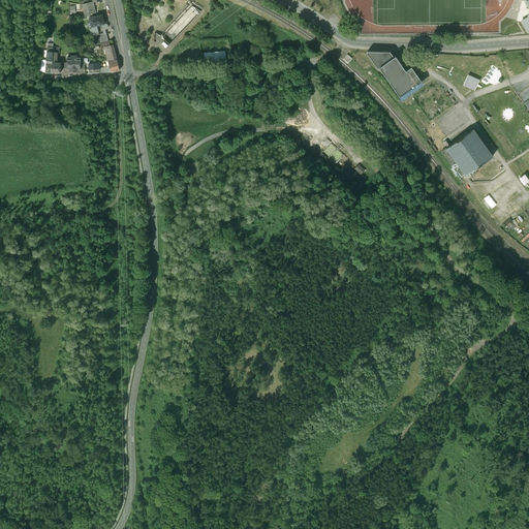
[(94,2),(85,4),(86,16),(95,13),(94,2)]
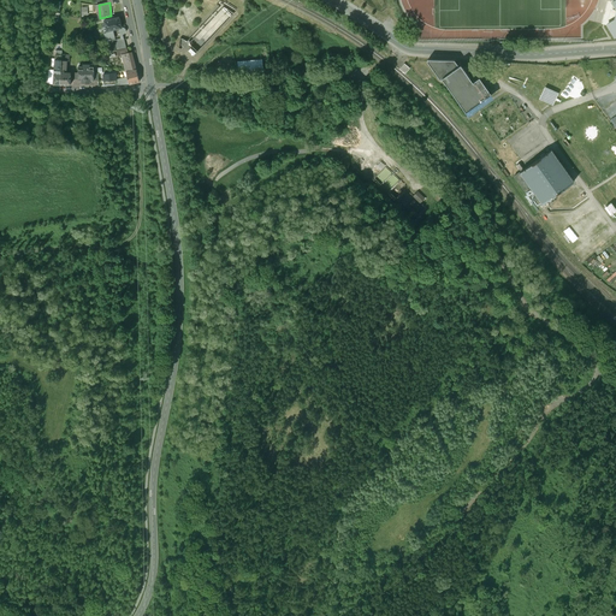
[(223,5),(187,41),(197,51),(232,15),(223,5)]
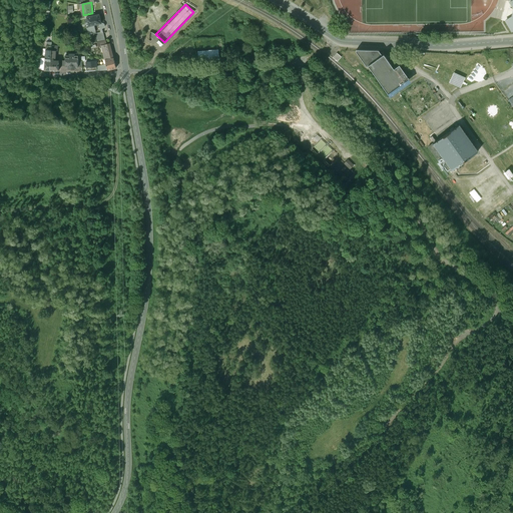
[(99,14),(87,17),(87,19),(86,19),(87,22),(88,22),(89,27),(87,28),(88,33),(96,31),(94,25),(98,24),(101,23),(99,14)]
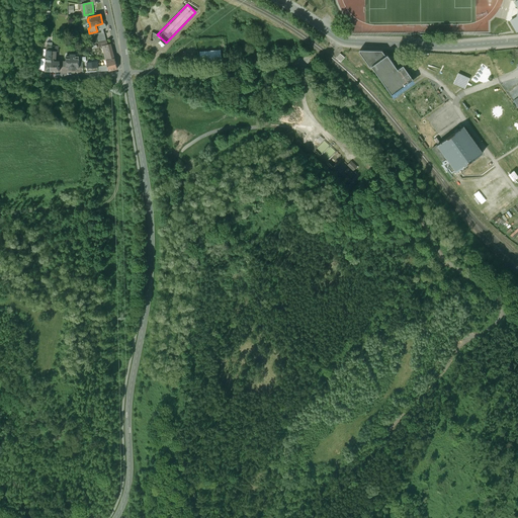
[(101,32),(96,33),(99,42),(106,40),(104,32),(102,33),(101,32)]
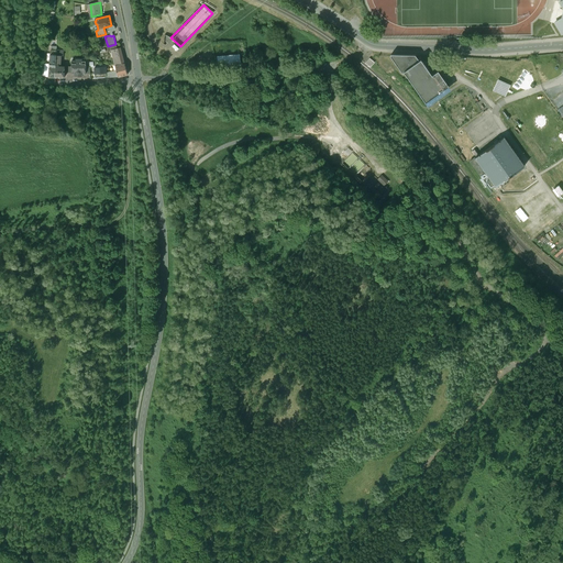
[(118,50),(114,51),(114,52),(116,58),(113,59),(116,66),(124,64),(120,48),(118,50)]
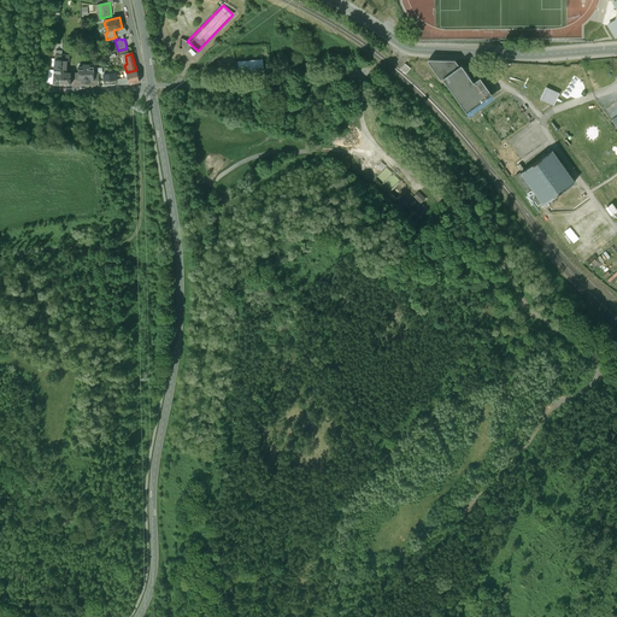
[(459,66),(454,60),(429,59),(428,60),(428,62),(441,80),(442,78),(466,112),(475,106),(492,94),(488,89),(480,77),(474,82),(462,65),(459,66)]
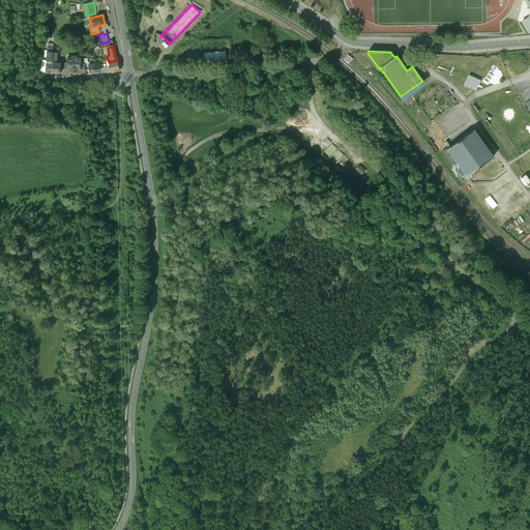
[(226,52),(204,53),(205,62),(226,60),(226,52)]
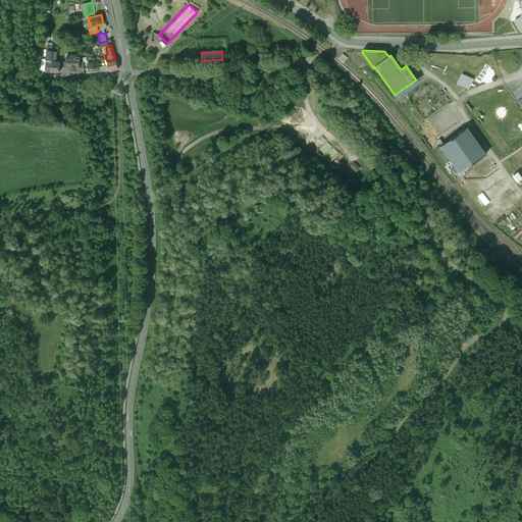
[(57,52),(52,52),(50,72),(59,73),(60,62),(56,62),(57,52)]
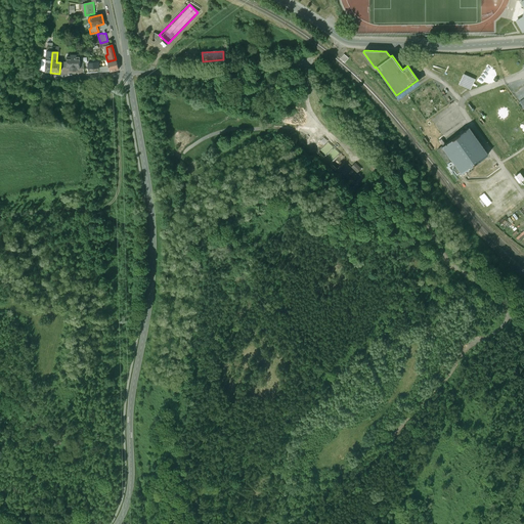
[(345,55),(344,54),(340,58),(344,62),(348,58),(345,55)]
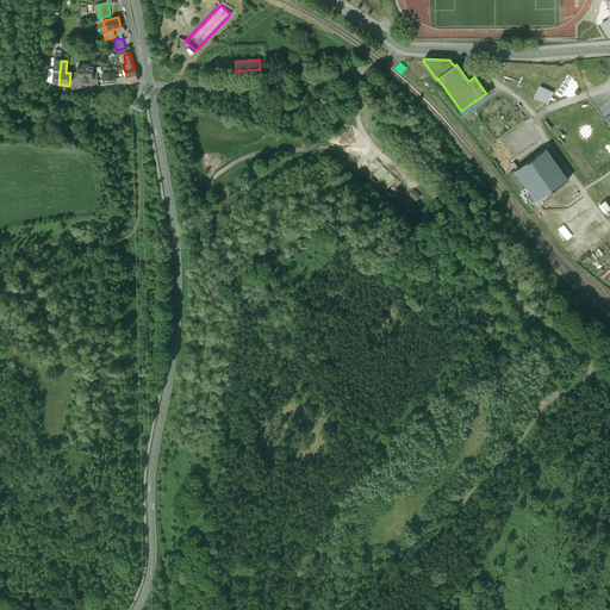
[(135,69),(125,72),(126,78),(123,78),(123,80),(125,80),(125,85),(128,85),(137,81),(135,69)]
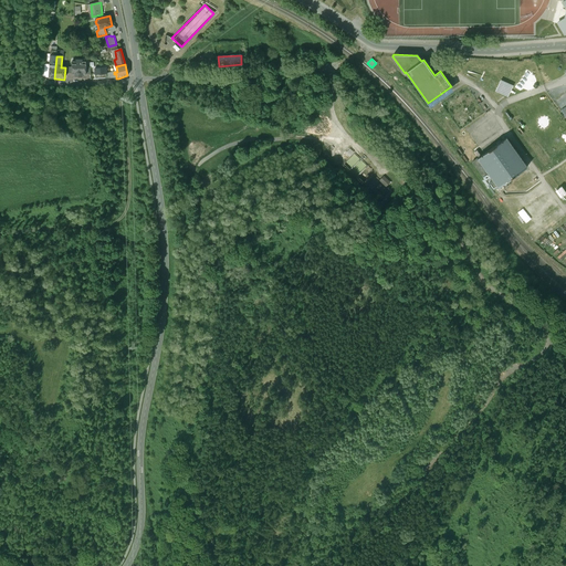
[(95,75),(94,75),(95,80),(116,79),(116,74),(114,74),(114,72),(106,74),(105,69),(94,69),(95,75)]
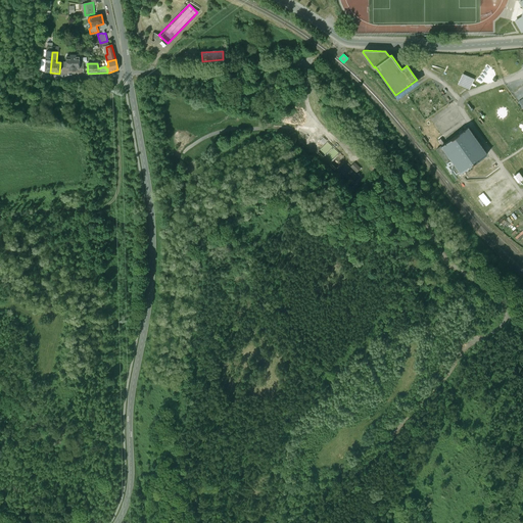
[(458,85),(469,90),(474,79),(463,74),(458,85)]
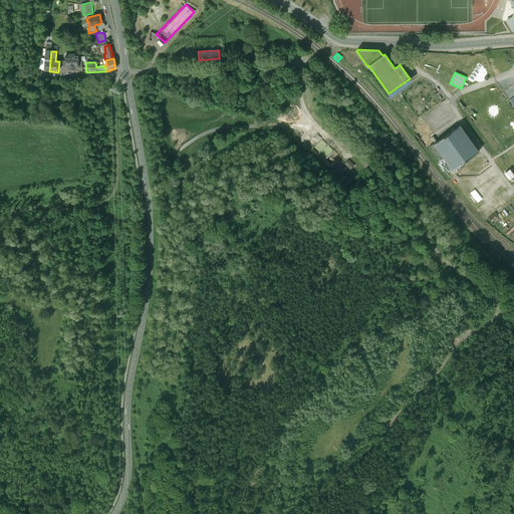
[(435,143),(433,144),(434,144),(429,147),(440,163),(441,162),(449,173),(452,171),(454,169),(479,152),(460,124),(435,143)]
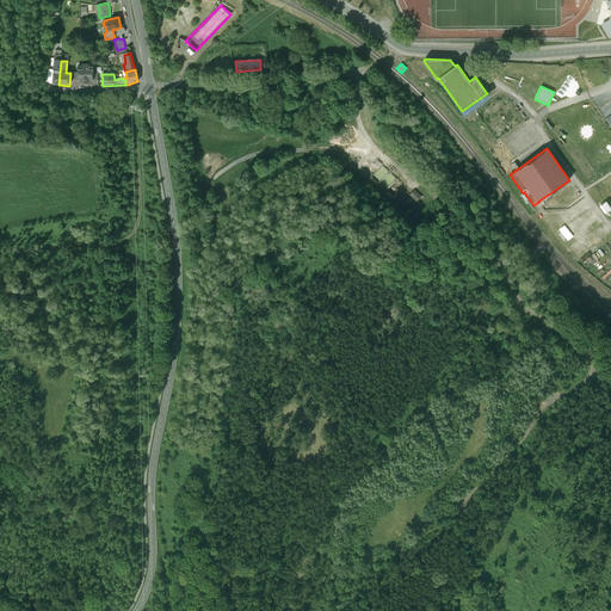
[(421,198),(414,192),(409,197),(417,203),(421,198)]
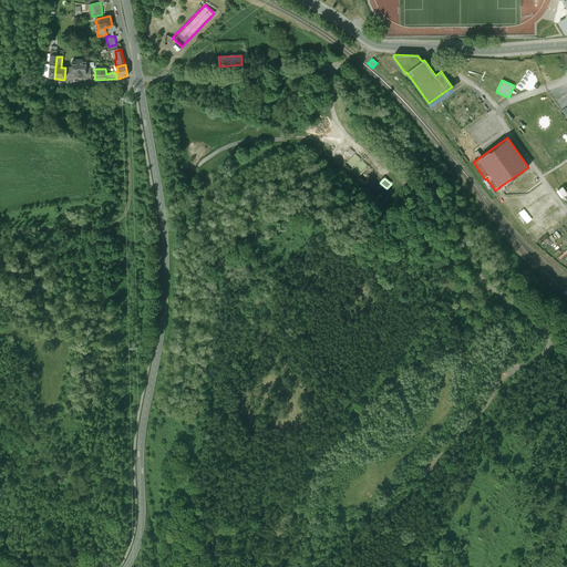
[(566,249),(563,254),(560,251),(556,256),(562,263),(566,257),(566,249)]
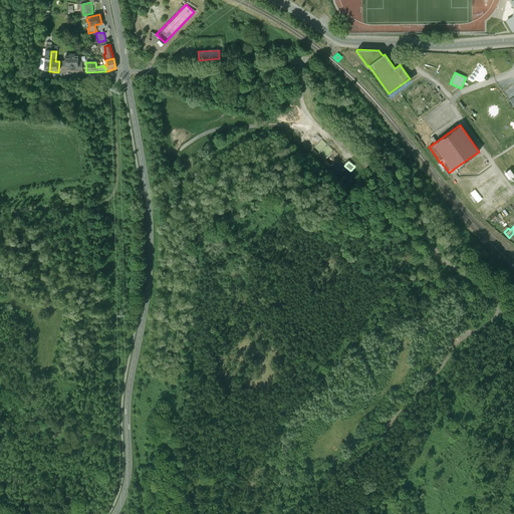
[(446,247),(438,239),(435,242),(443,250),(446,247)]
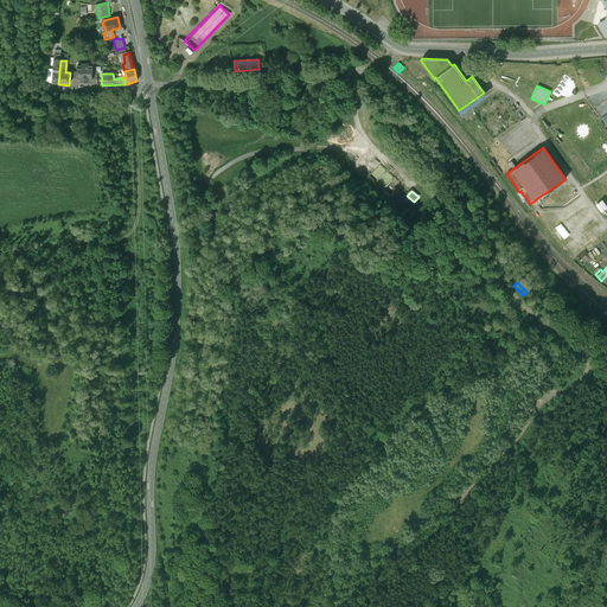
[(509,332),(510,330),(509,327),(508,326),(506,325),(504,324),(502,325),(499,326),(498,327),(497,330),(498,332),(499,334),(502,336),(504,337),(506,336),(508,334),(509,332)]
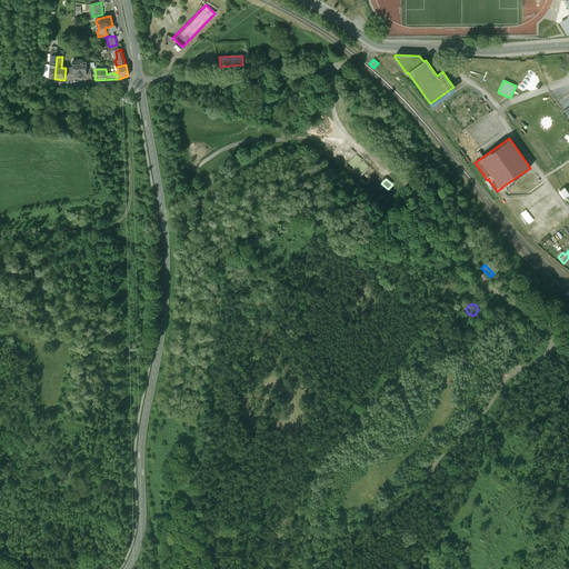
[(466,321),(467,319),(466,316),(465,313),(462,312),(459,312),(457,312),(455,313),(453,316),(452,319),(453,321),(455,323),(457,326),(460,326),(462,326),(465,323),(466,321)]
